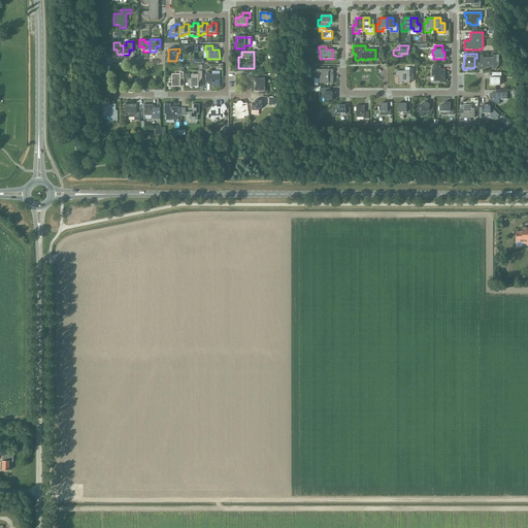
[(483,68),(491,68),(491,70),(496,70),(499,64),(496,62),(496,55),(492,55),(492,58),(483,58),(483,55),(480,55),(480,64),(483,64),(483,68)]
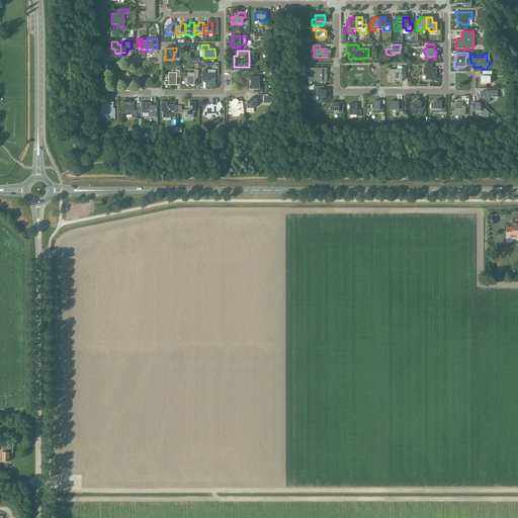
[(431,80),(431,82),(436,82),(436,68),(432,68),(432,65),(424,65),(424,68),(423,68),(424,75),(426,75),(426,80),(431,80)]
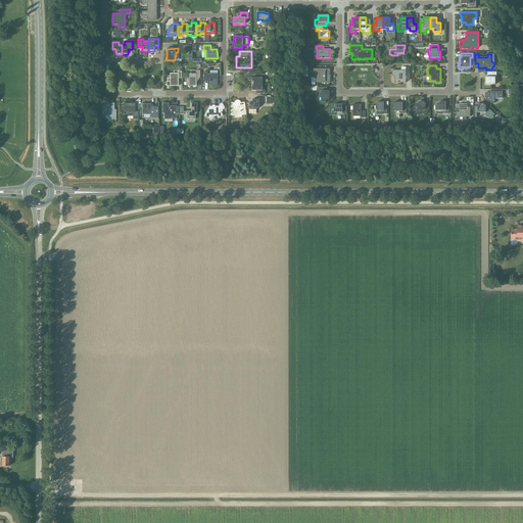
[(392,70),(392,77),(394,76),(394,83),(406,83),(406,76),(410,76),(410,67),(406,67),(406,70),(392,70)]
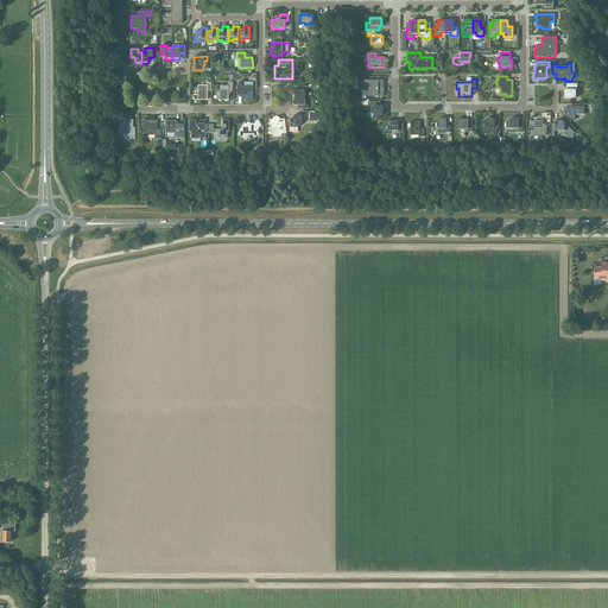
[(363,80),(363,90),(366,90),(366,96),(384,96),(384,92),(384,87),(382,87),(382,84),(384,84),(384,80),(366,80),(363,80)]
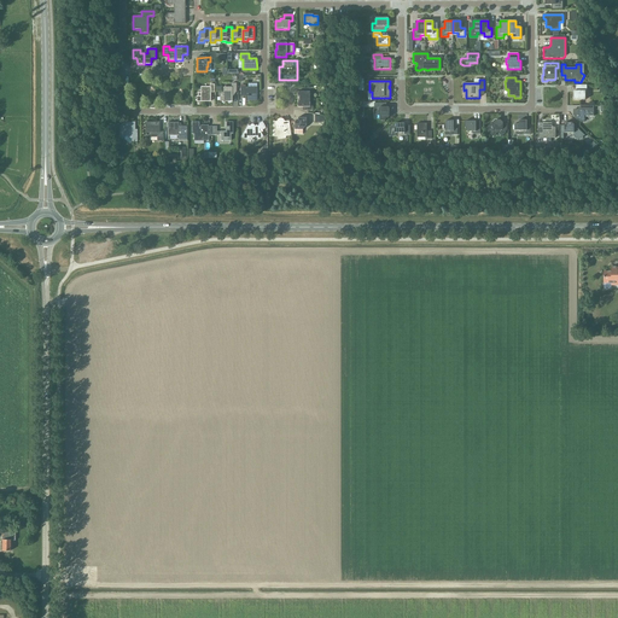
[(220,93),(220,101),(232,101),(232,92),(237,92),(237,83),(232,83),(232,87),(222,87),(223,93),(220,93)]
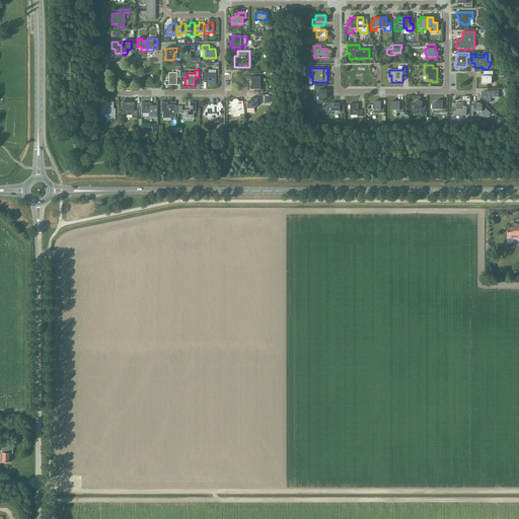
[(165,81),(165,85),(176,85),(176,77),(179,77),(179,71),(176,71),(176,73),(168,73),(168,78),(166,78),(166,81),(165,81)]
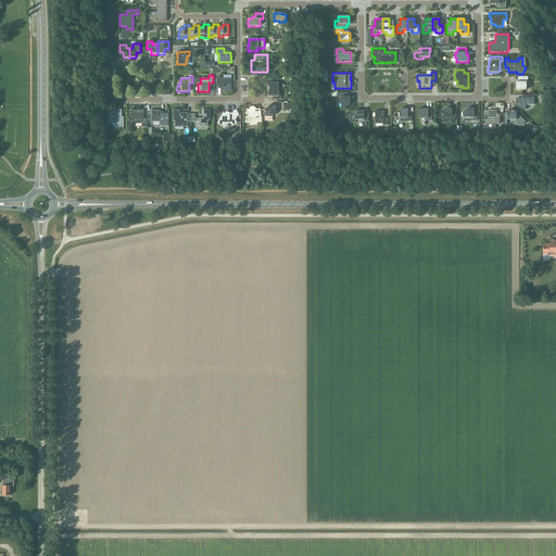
[(519,81),(516,81),(516,90),(527,90),(527,83),(528,83),(528,76),(519,77),(519,81)]
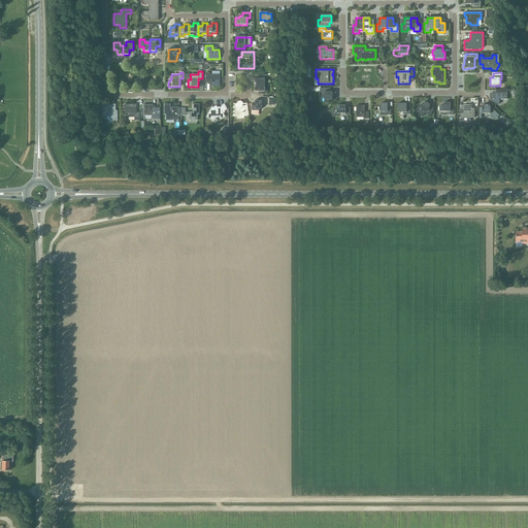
[(205,80),(210,80),(210,87),(220,87),(220,74),(205,74),(205,80)]
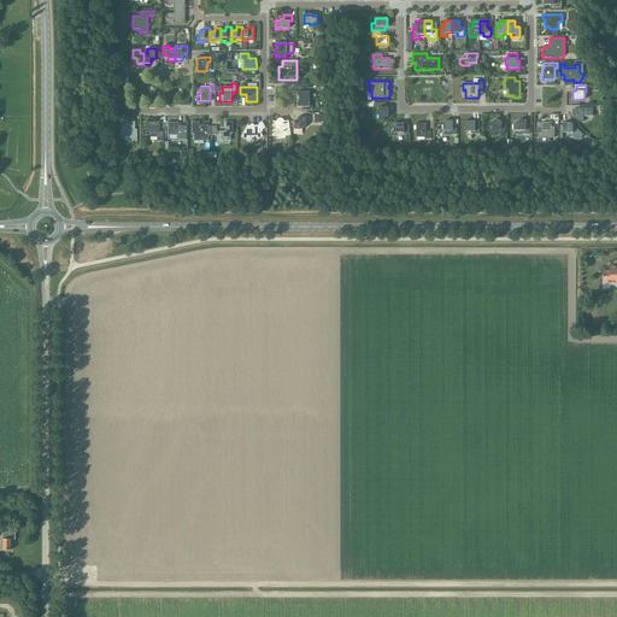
[(297,99),(309,99),(309,94),(312,94),(312,88),(304,88),(304,92),(297,92),(297,99)]
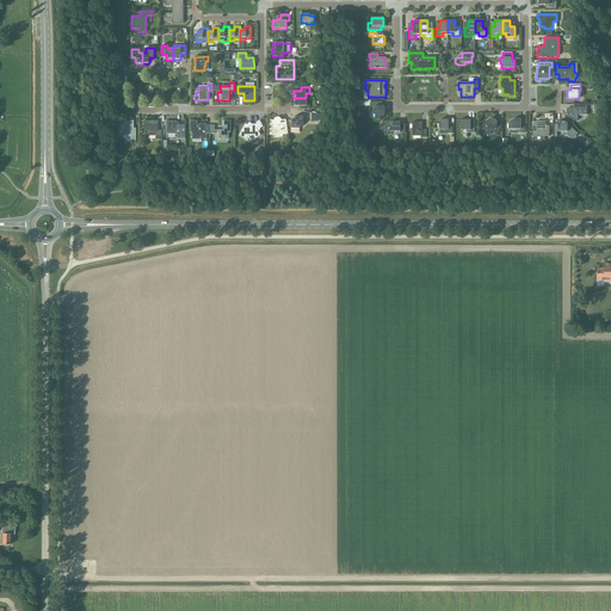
[(306,98),(294,98),(294,106),(301,106),(301,110),(309,110),(309,103),(306,103),(306,98)]
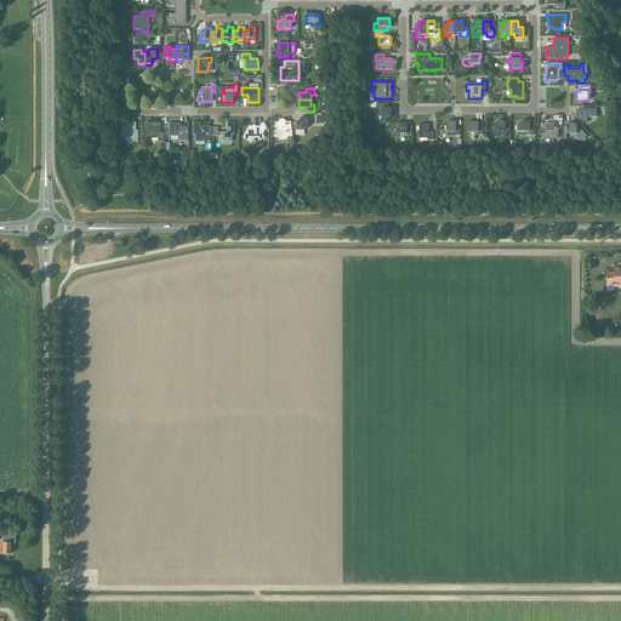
[(383,121),(386,121),(388,120),(388,119),(389,119),(392,118),(392,109),(389,108),(386,108),(386,103),(376,103),(376,108),(381,108),(381,120),(383,121)]
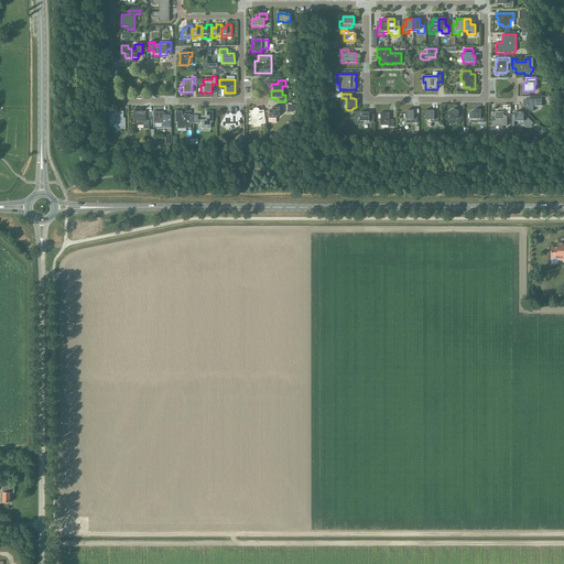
[(530,100),(523,100),(523,105),(530,111),(533,111),(533,106),(542,106),(542,96),(530,96),(530,100)]
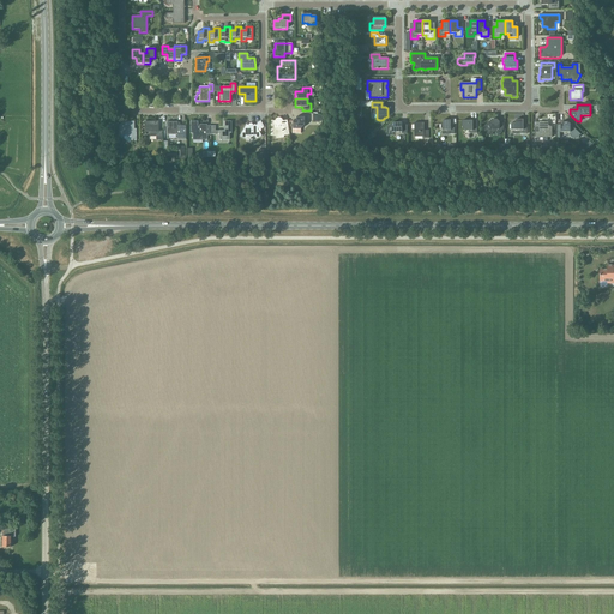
[(300,133),(300,128),(304,126),(304,116),(295,118),(295,121),(292,121),(292,133),(300,133)]
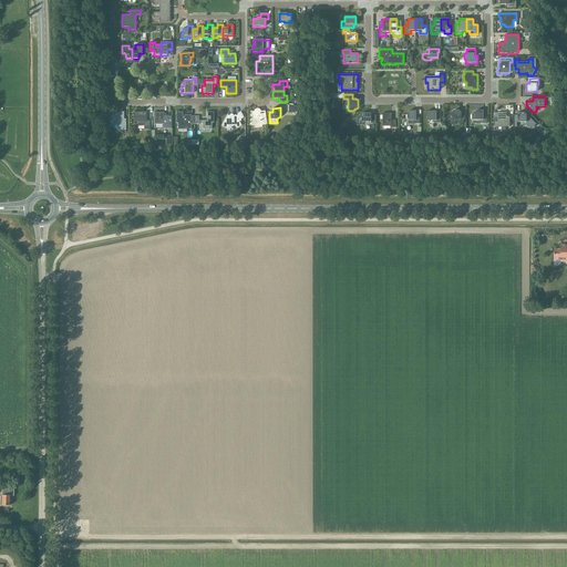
[(265,111),(259,112),(259,111),(258,111),(258,110),(257,110),(256,110),(256,111),(255,111),(255,112),(250,112),(250,116),(249,125),(255,125),(255,127),(261,126),(261,125),(267,124),(265,111)]
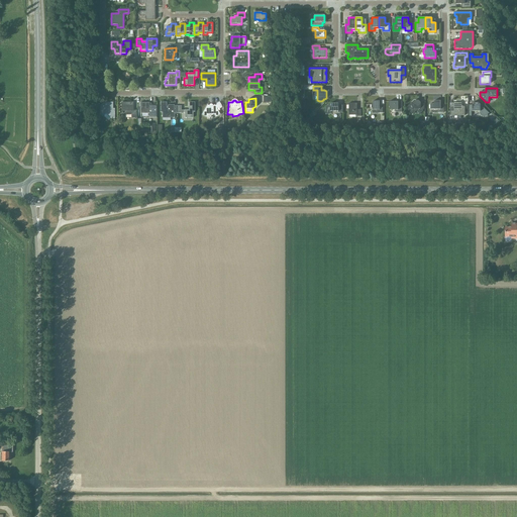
[(383,107),(380,107),(380,101),(373,101),(373,104),(372,104),(371,104),(371,108),(372,108),(373,110),(379,110),(379,113),(383,113),(383,107)]
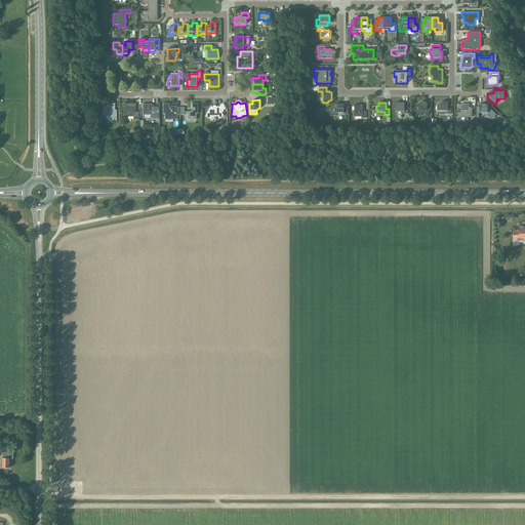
[(402,114),(408,114),(408,103),(404,103),(395,103),(395,109),(396,109),(396,112),(402,112),(402,114)]
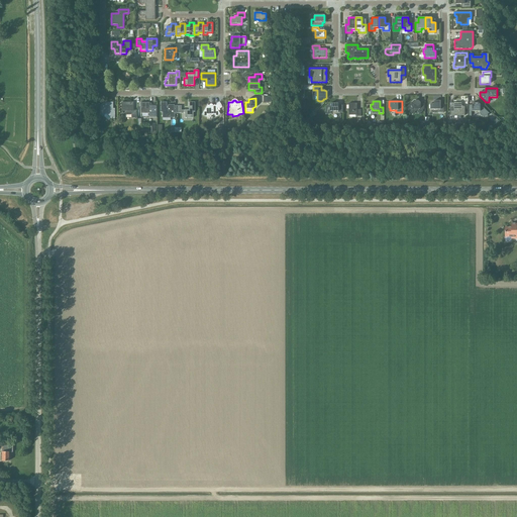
[(421,112),(424,109),(424,104),(421,104),(421,103),(418,101),(414,101),(407,107),(412,112),(414,109),(418,109),(421,112)]
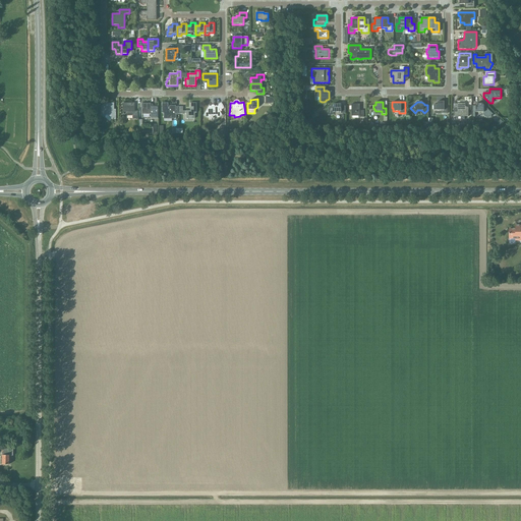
[(447,107),(444,107),(444,102),(438,102),(438,105),(433,105),(433,110),(441,110),(441,114),(447,113),(447,107)]
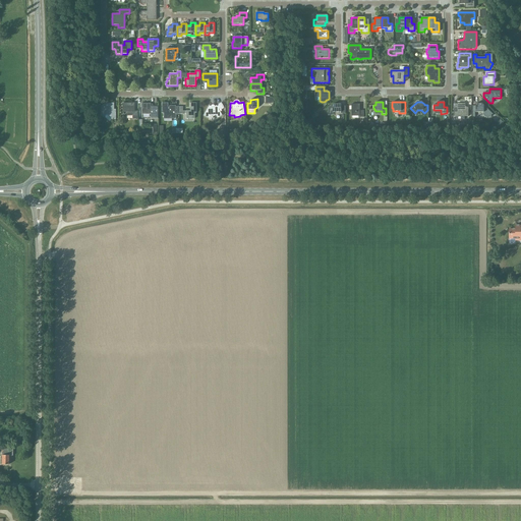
[(113,103),(101,103),(101,106),(100,106),(100,117),(105,117),(105,114),(107,114),(112,119),(115,119),(115,113),(114,111),(113,103)]
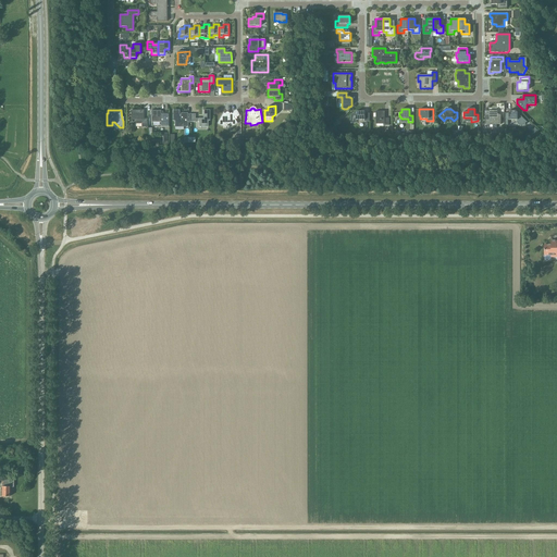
[(143,127),(147,127),(147,119),(144,119),(144,110),(131,110),(131,119),(132,119),(132,121),(132,122),(132,124),(143,123),(143,127)]
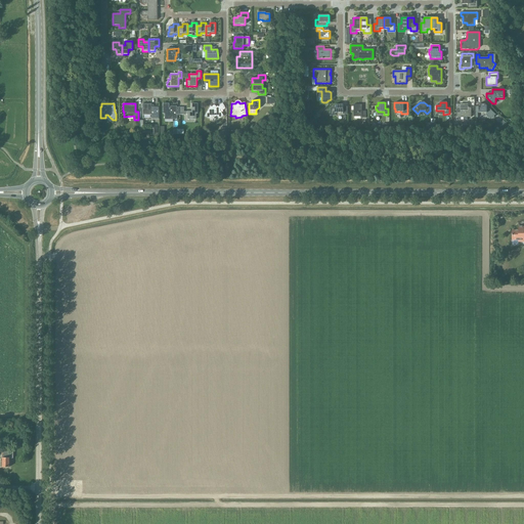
[(151,119),(159,119),(159,106),(151,106),(151,103),(142,103),(142,115),(151,115),(151,119)]
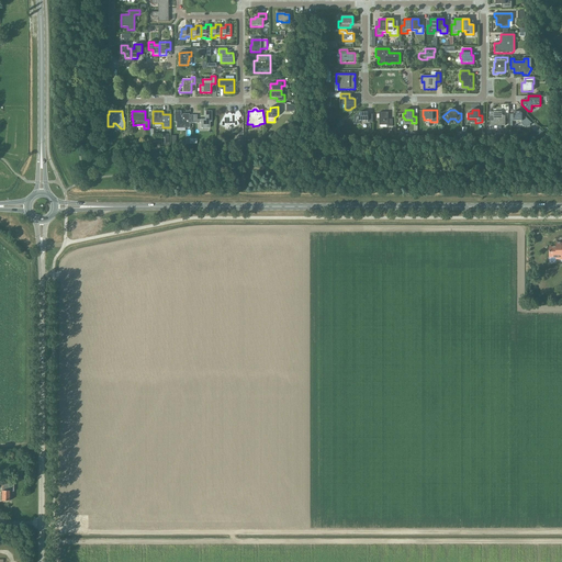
[(193,123),(193,115),(189,115),(189,114),(182,114),(182,117),(181,117),(181,111),(175,111),(175,122),(176,122),(176,128),(190,128),(190,123),(193,123)]
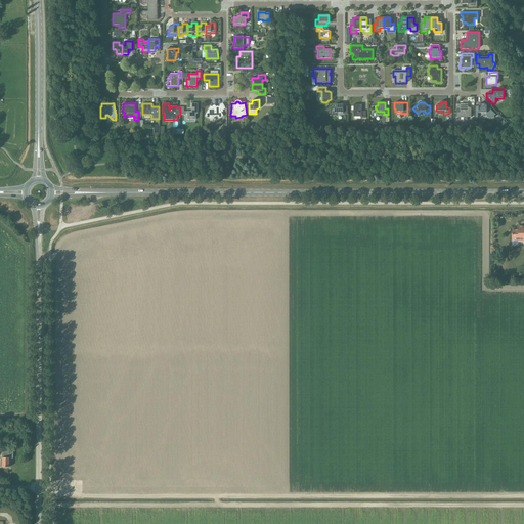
[(180,115),(183,115),(183,114),(187,114),(187,119),(195,119),(195,114),(198,114),(198,103),(191,103),(191,112),(187,112),(183,112),(183,107),(180,107),(180,115)]
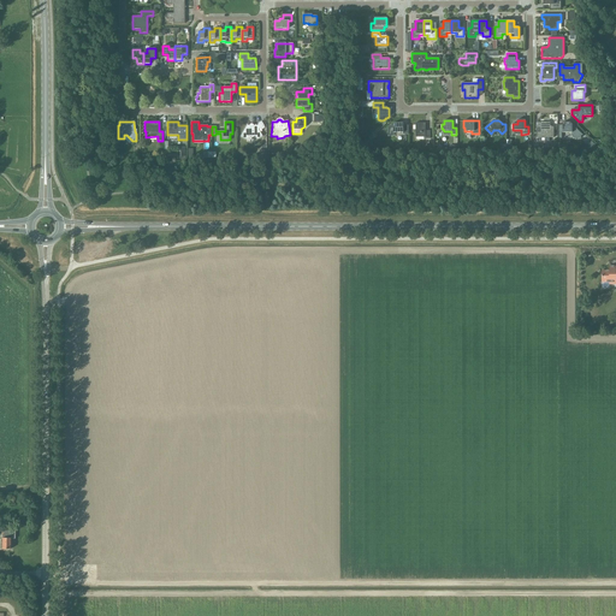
[(261,130),(264,128),(264,126),(261,122),(258,124),(258,125),(256,126),(255,125),(254,126),(253,125),(252,124),(250,124),(249,125),(249,126),(247,125),(240,136),(246,140),(248,136),(252,138),(254,136),(256,140),(262,136),(259,129),(260,128),(261,130)]
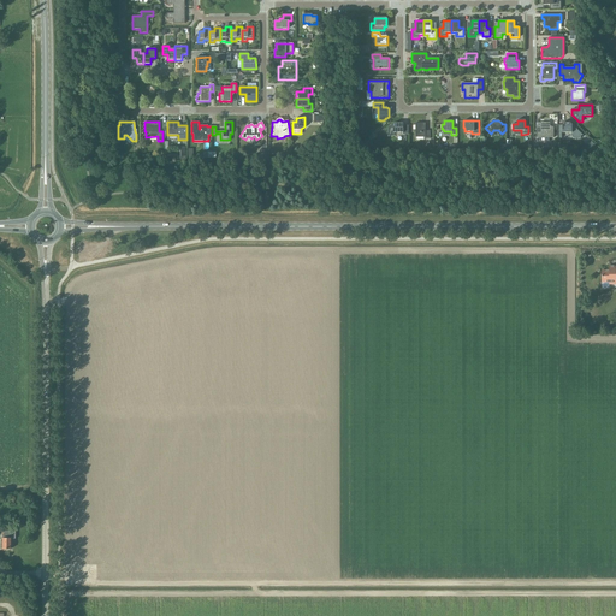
[(554,129),(550,129),(550,122),(540,122),(540,128),(535,128),(535,137),(539,137),(539,141),(549,141),(549,137),(554,137),(554,129)]
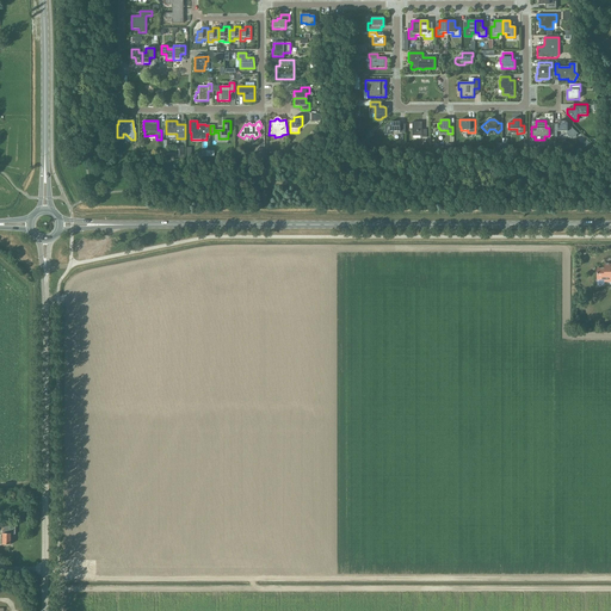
[(400,131),(400,134),(405,133),(405,124),(400,124),(400,122),(390,122),(390,124),(387,124),(384,127),(384,135),(389,135),(390,134),(390,131),(400,131)]
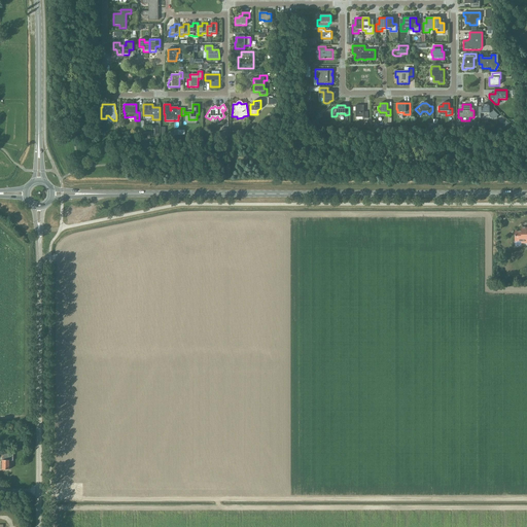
[(363,118),(369,118),(369,111),(364,111),(364,105),(355,105),(355,117),(363,117),(363,118)]
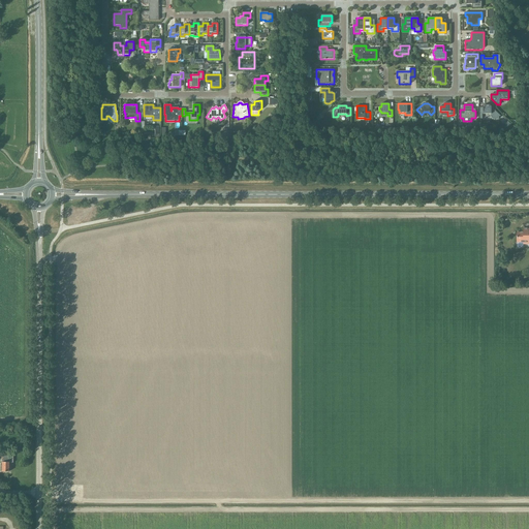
[(500,116),(493,109),(492,109),(492,106),(490,105),(484,105),(484,107),(479,107),(479,119),(483,119),(483,114),(491,114),(491,116),(492,118),(494,119),(498,119),(500,116)]
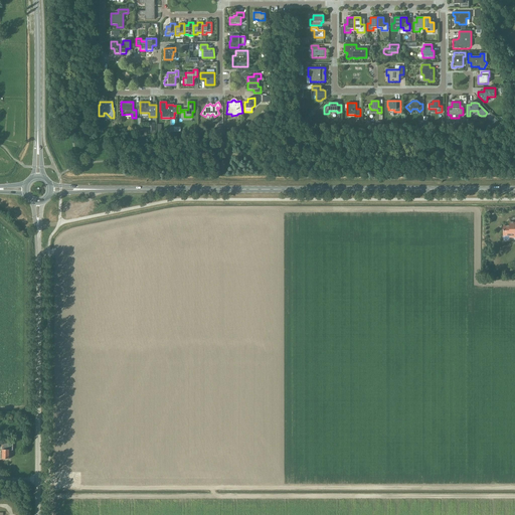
[(514,237),(514,221),(509,222),(509,226),(503,226),(503,235),(509,235),(509,237),(514,237)]
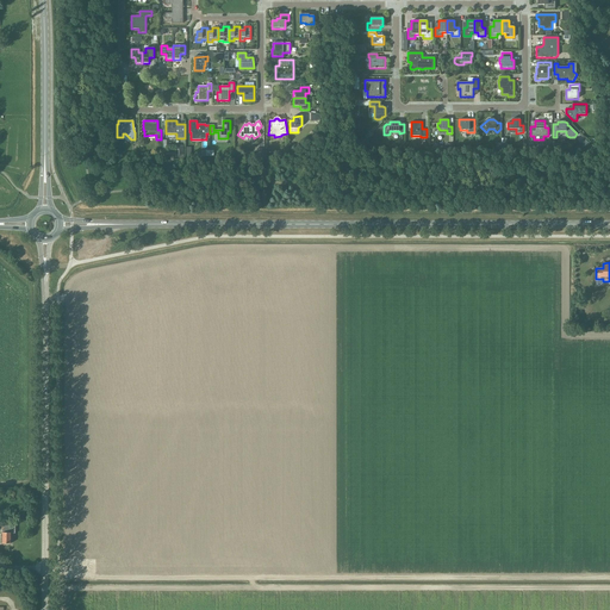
[(14,534),(14,527),(4,526),(4,529),(2,529),(2,545),(10,545),(10,534),(14,534)]
